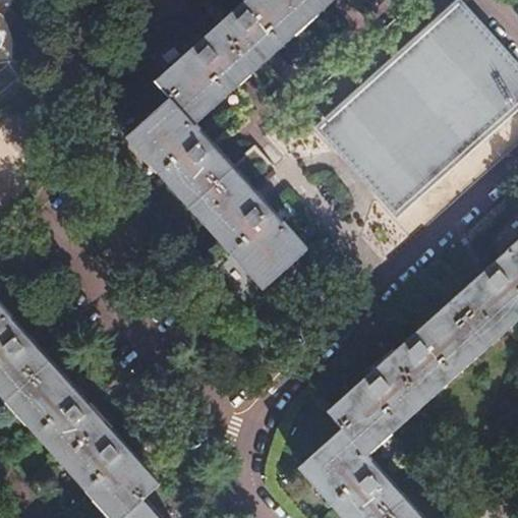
[(335,0),(246,0),(159,79),(172,94),(199,124),(335,0)]
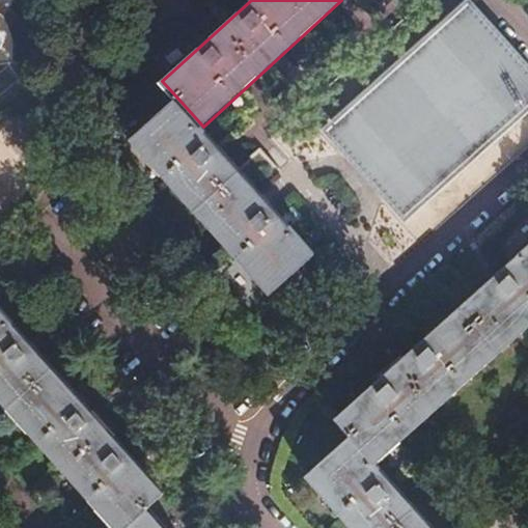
[(322,133),(406,226),(527,117),(527,65),(469,0),(322,133)]
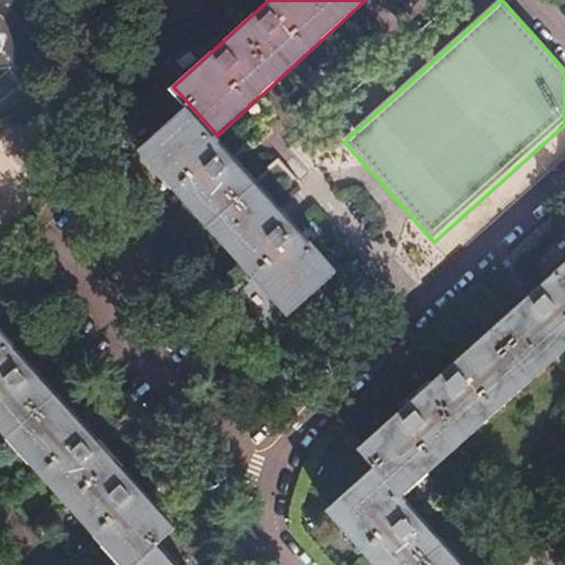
[(218,135),(188,102),(138,150),(286,315),(334,273),(218,135)]
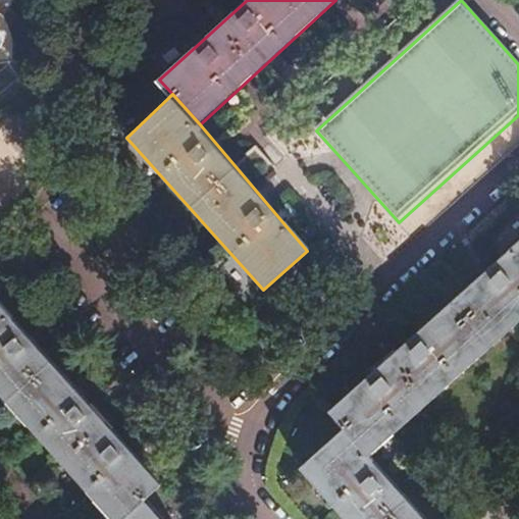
[(343,427),(367,455),(518,319),(518,240),(327,411),(343,427)]
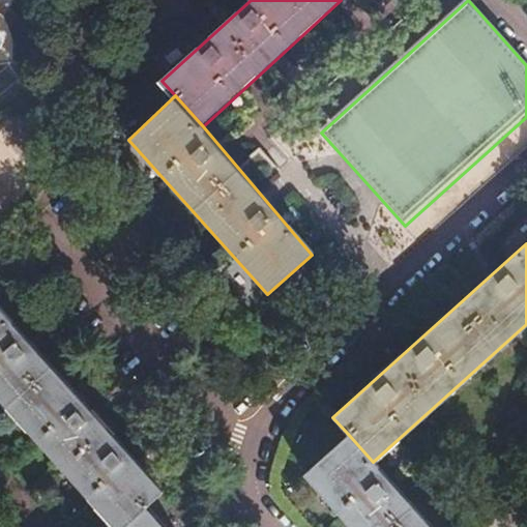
[(0,406),(107,526),(120,526),(142,507),(160,492),(0,311),(0,406)]
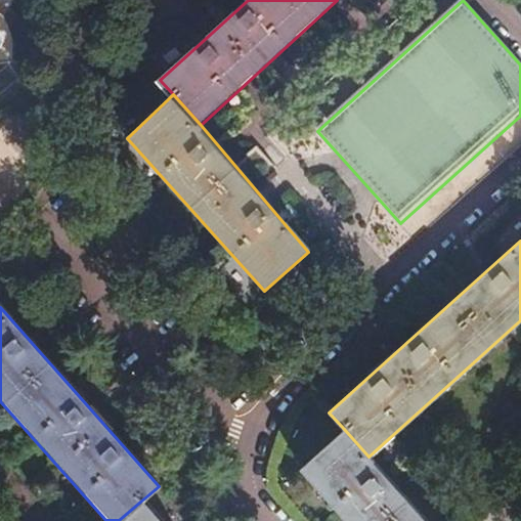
[(426,520),(368,457),(344,429),(300,469),(345,520),(426,520)]
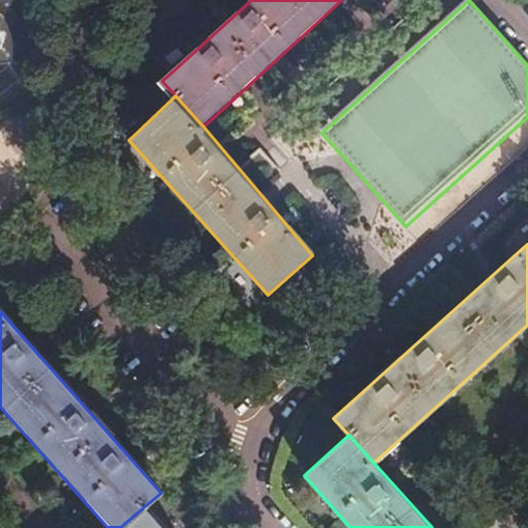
[(159,527),(142,508),(120,527),(159,527)]
